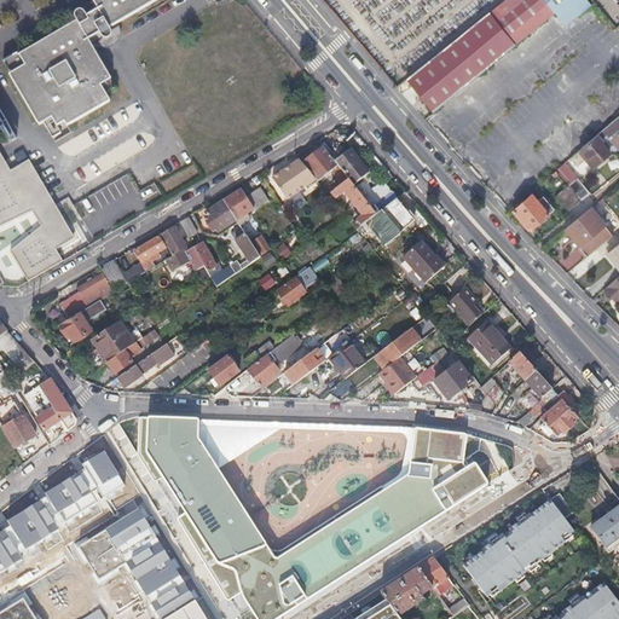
[(93,0),(99,10),(94,13),(93,11),(85,16),(87,18),(23,56),(29,67),(12,76),(25,97),(42,127),(56,120),(61,128),(67,123),(69,127),(73,125),(113,102),(103,85),(113,79),(90,39),(96,36),(98,40),(106,34),(104,30),(127,17),(155,0),(93,0)]
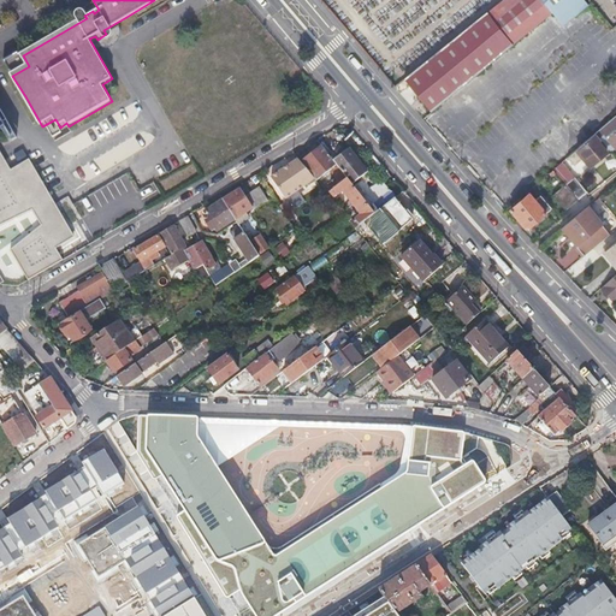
[(501,0),(404,78),(418,95),(431,111),(552,12),(562,25),(587,5),(582,0),(501,0)]
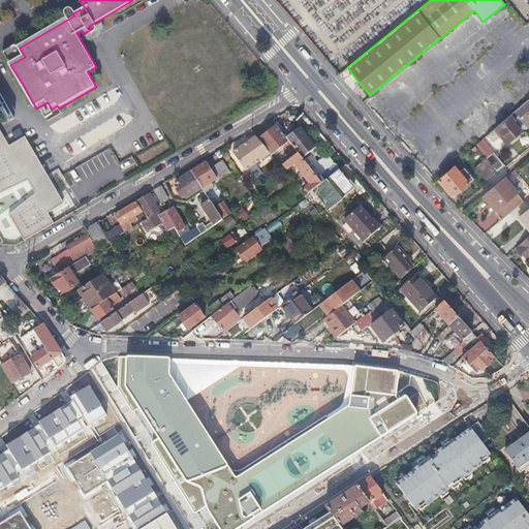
[(4,102),(2,102),(12,121),(17,119),(5,97),(2,99),(4,102)]
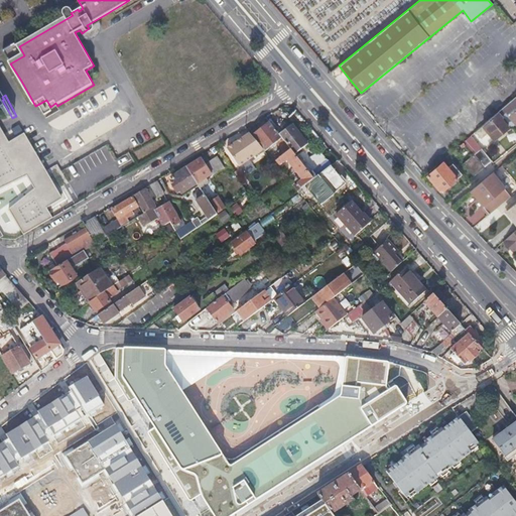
[(515,105),(515,107),(507,113),(515,123),(515,122),(515,95),(512,99),(515,103),(515,101),(515,105)]
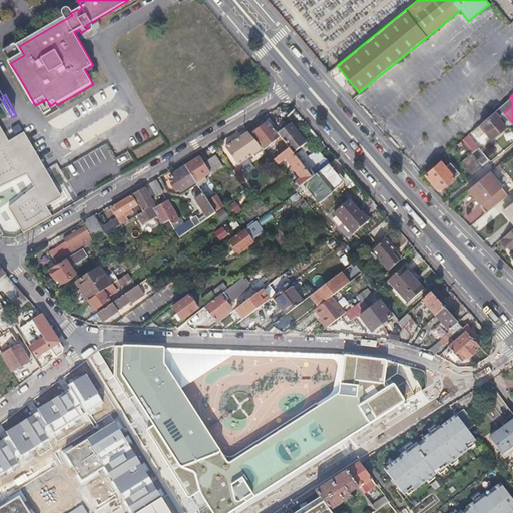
[(478,136),(481,133),(485,130),(491,137),(504,125),(498,117),(500,115),(495,110),(472,129),(478,136)]
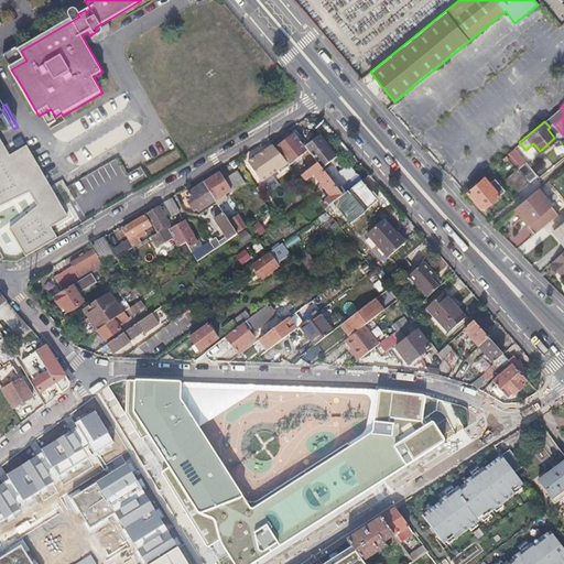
[(337,187),(304,145),(294,132),(291,134),(289,131),(281,138),(283,140),(274,148),(289,164),(302,154),(308,163),(300,171),(302,173),(300,175),(304,181),(312,175),(327,196),(318,203),(324,209),(346,193),(343,190),(340,186),(337,187)]
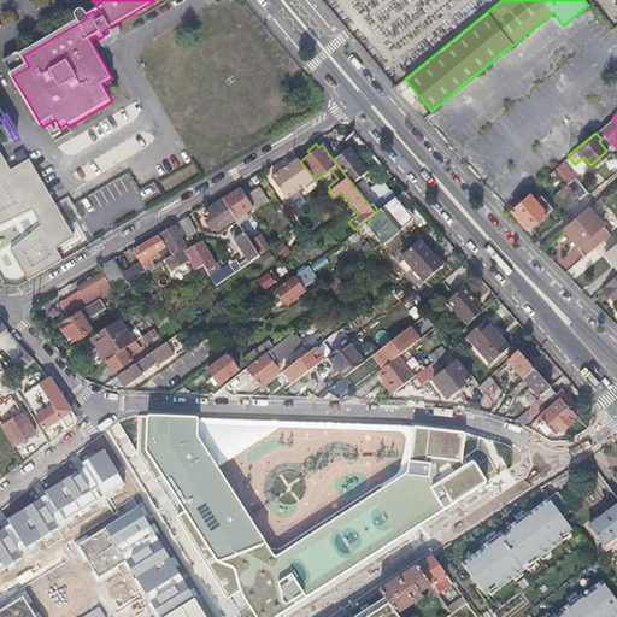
[(372,204),(375,207),(381,201),(381,199),(391,192),(387,186),(369,199),(353,180),(365,171),(347,148),(333,159),(369,205),(372,204)]
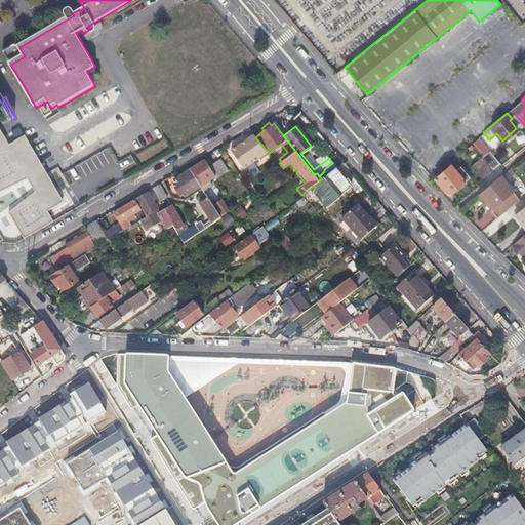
[(19,127),(13,132),(18,139),(25,134),(19,127)]
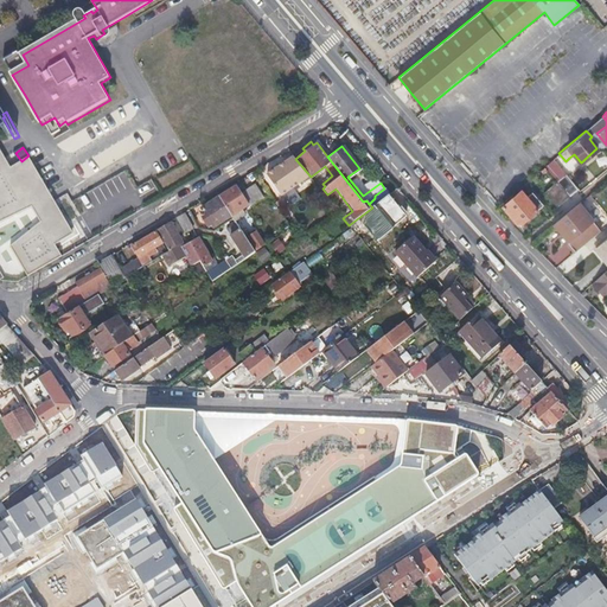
[(1,149),(0,149),(0,221),(32,205),(43,222),(12,246),(30,275),(64,256),(56,243),(74,232),(30,158),(12,167),(1,149)]
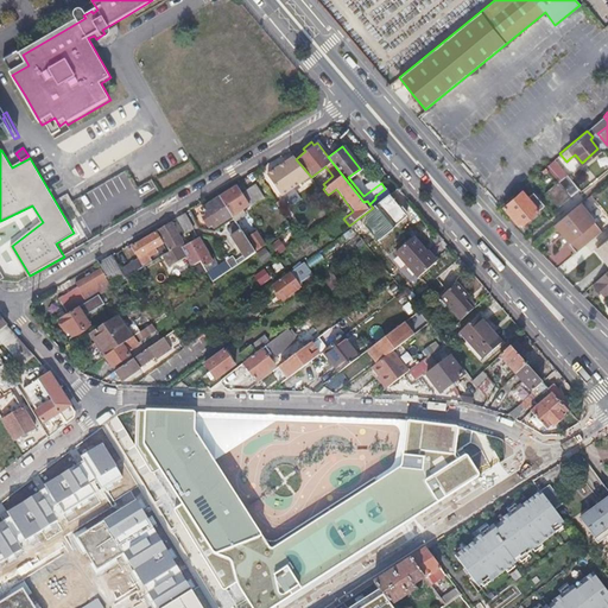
[(299,182),(296,178),(293,173),(301,169),(292,157),(266,175),(280,195),(299,182)]
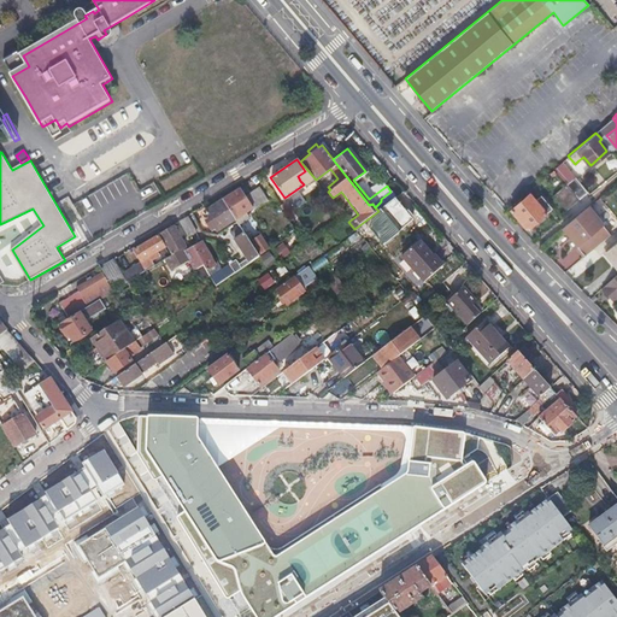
[(566,184),(579,199),(587,192),(575,177),(566,184)]
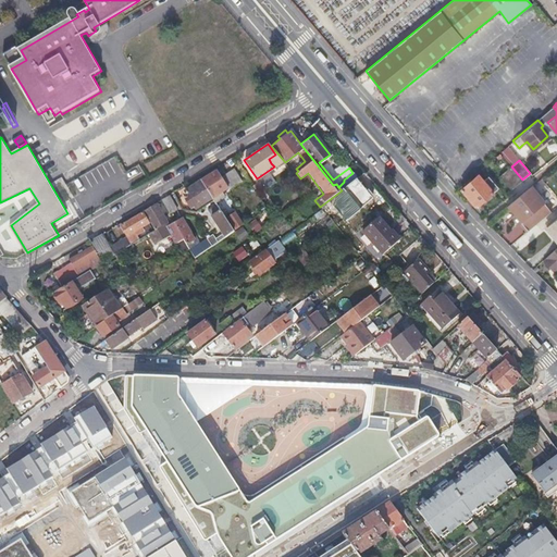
[(510,189),(522,180),(511,166),(510,165),(498,175),(510,189)]
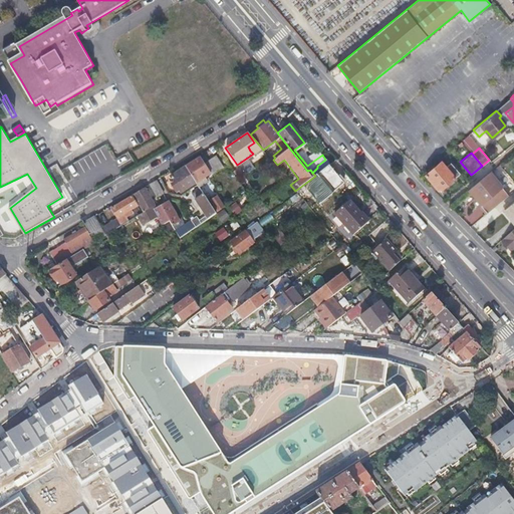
[(200,157),(185,167),(195,182),(210,172),(211,173),(223,165),(215,154),(204,161),(200,157)]
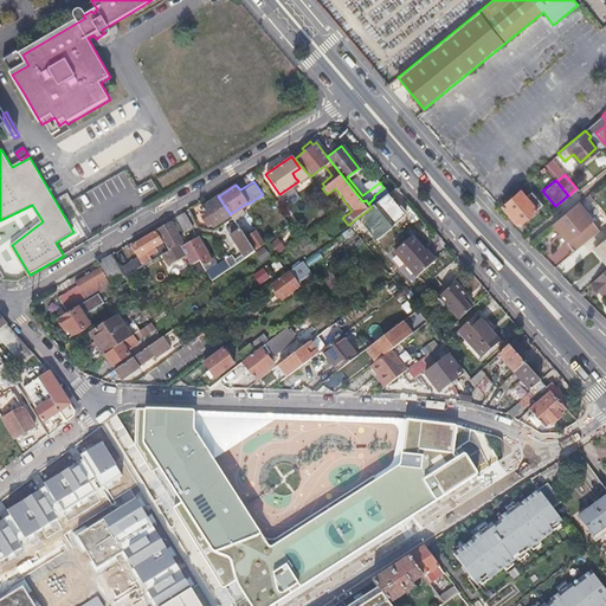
[(374,198),(368,204),(372,207),(388,193),(384,188),(374,195),(374,198)]
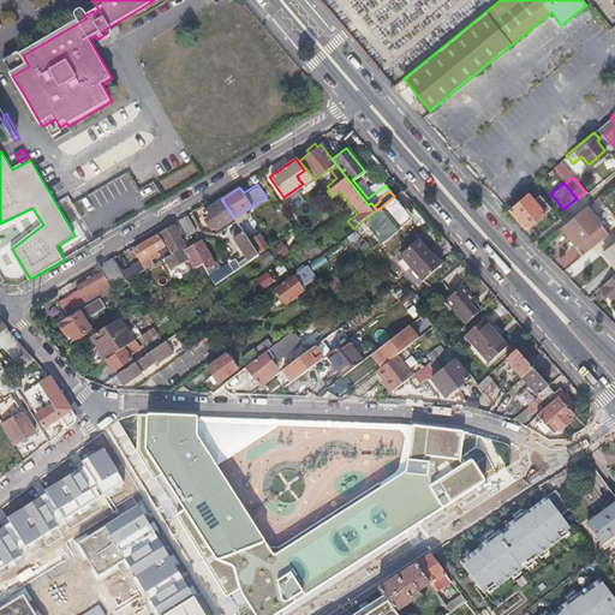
[(533,198),(527,192),(509,208),(523,226),(525,224),(529,226),(549,208),(538,195),(533,198)]
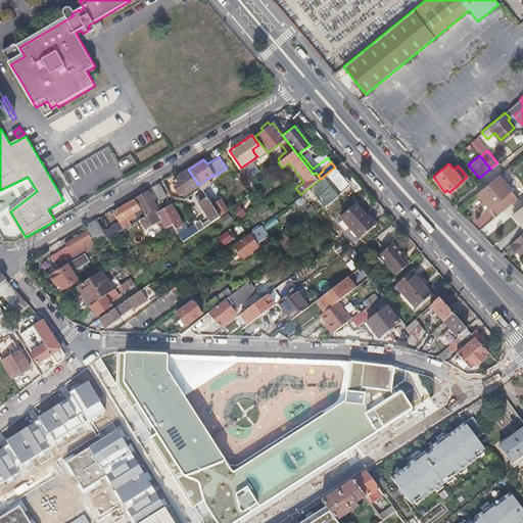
[(198,185),(188,170),(174,179),(184,194),(198,185)]
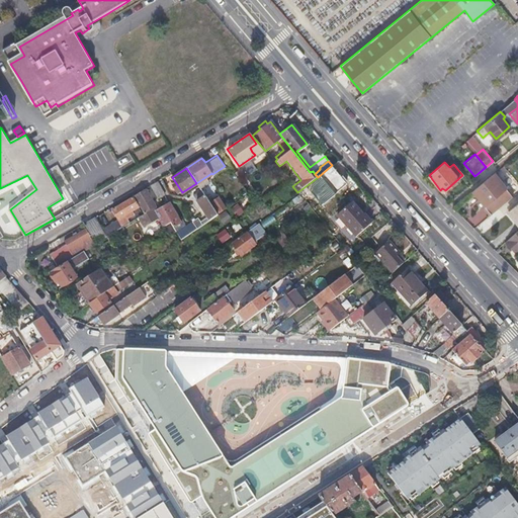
[(493,174),(502,184),(504,182),(495,172),(493,174)]
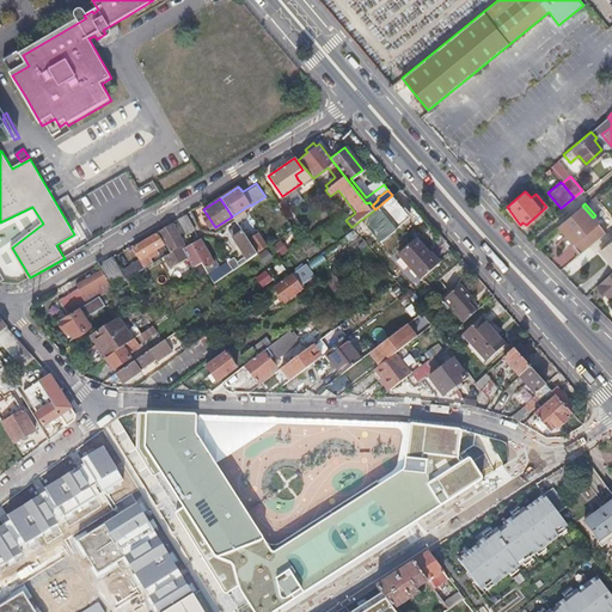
[(571,245),(598,222),(593,218),(582,206),(557,227),(571,245)]
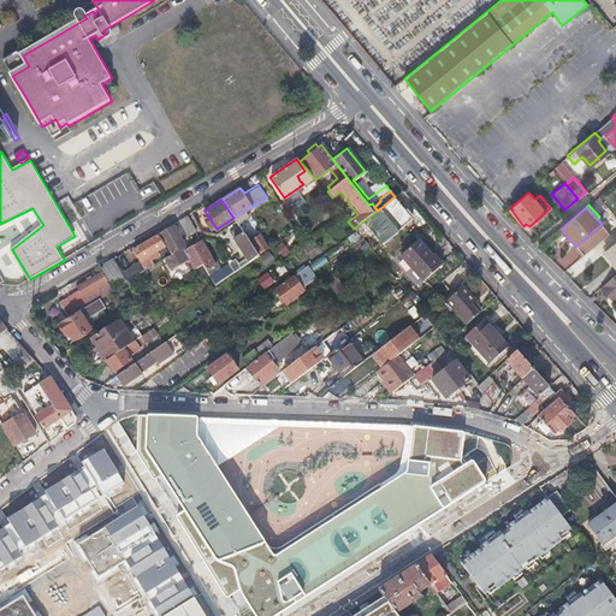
[(260,224),(261,223),(262,221),(254,209),(252,211),(260,224)]
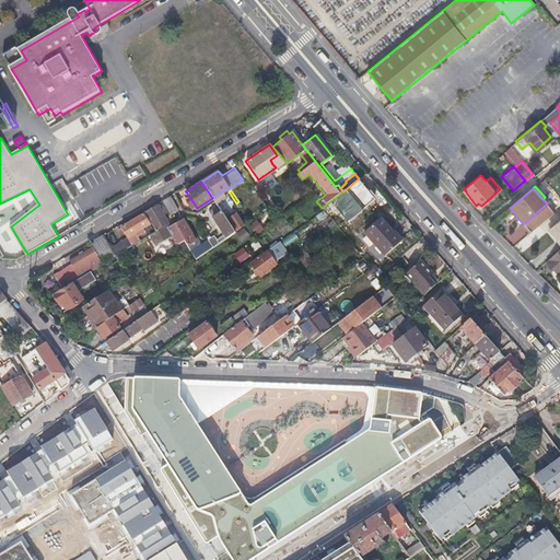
[(170,214),(173,212),(177,210),(168,197),(162,200),(170,214)]
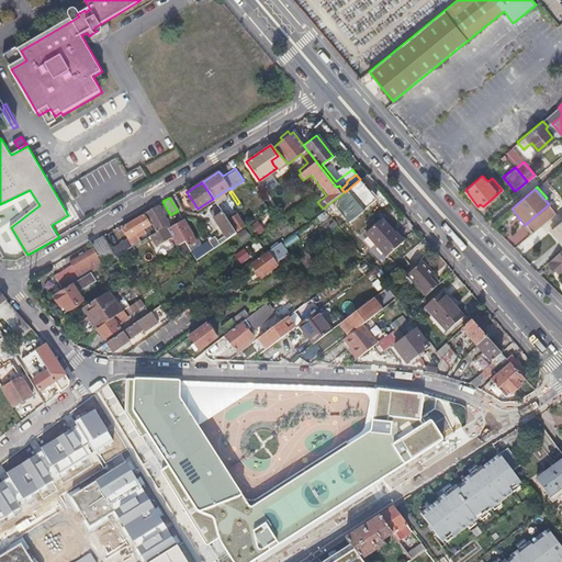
[(555,213),(549,204),(525,225),(532,233),(555,213)]
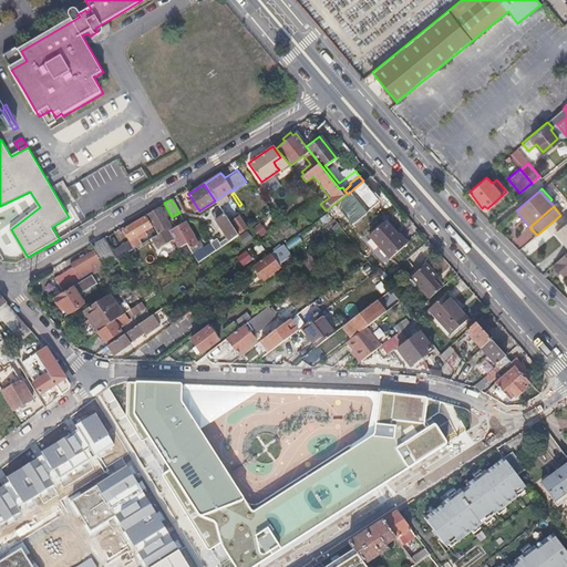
[(157,232),(164,227),(169,224),(160,207),(147,215),(157,232)]
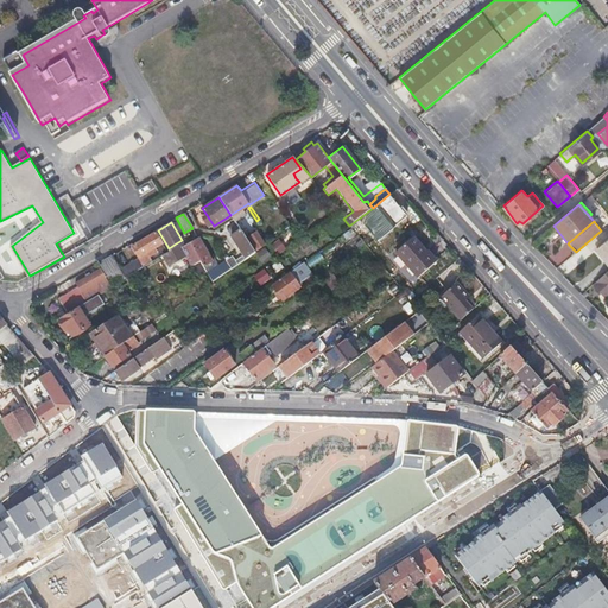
[(238,226),(240,229),(244,234),(247,230),(251,228),(249,226),(247,227),(245,222),(238,226)]
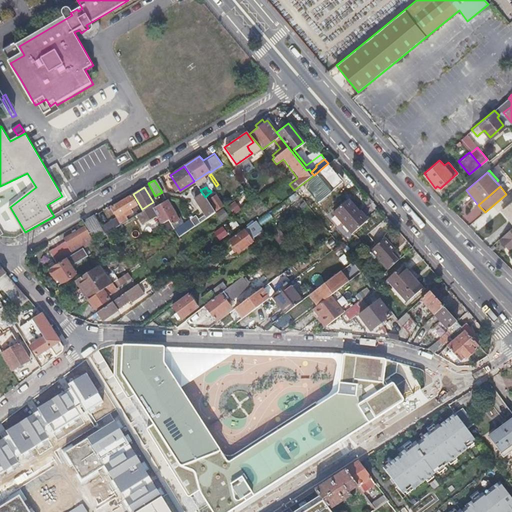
[(205,197),(202,193),(195,199),(207,217),(214,212),(210,206),(205,197)]
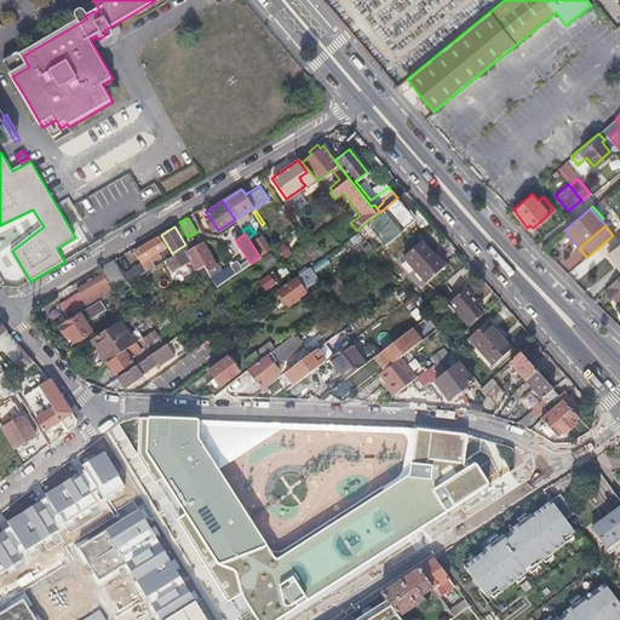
[(158,252),(161,250),(164,247),(158,236),(133,251),(141,263),(143,267),(141,268),(138,265),(121,275),(126,283),(158,264),(154,259),(159,256),(158,252)]
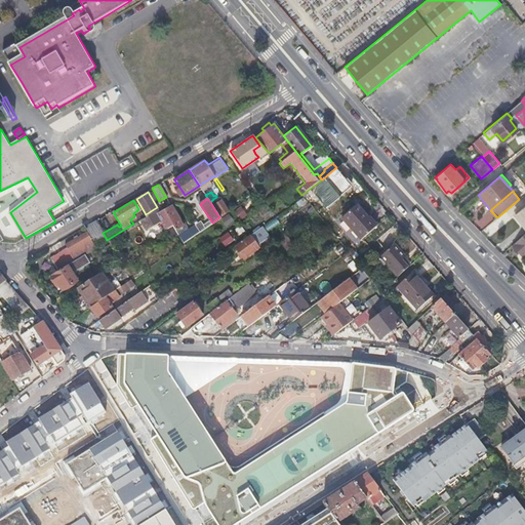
[(216,210),(215,211),(219,217),(229,211),(220,200),(213,205),(216,210)]
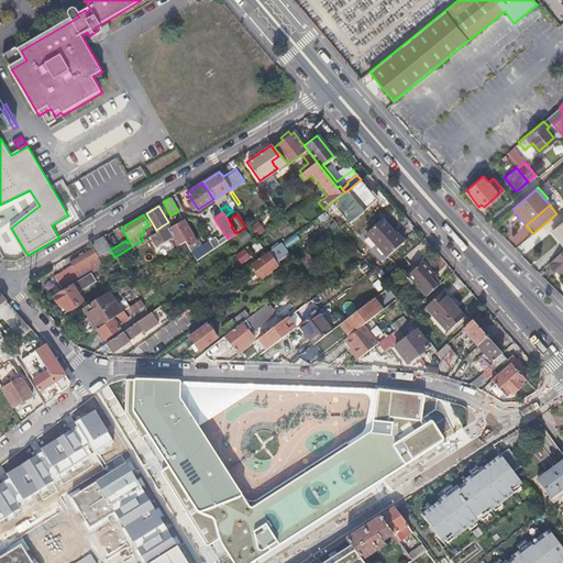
[(562,219),(552,229),(553,231),(562,222),(562,219)]
